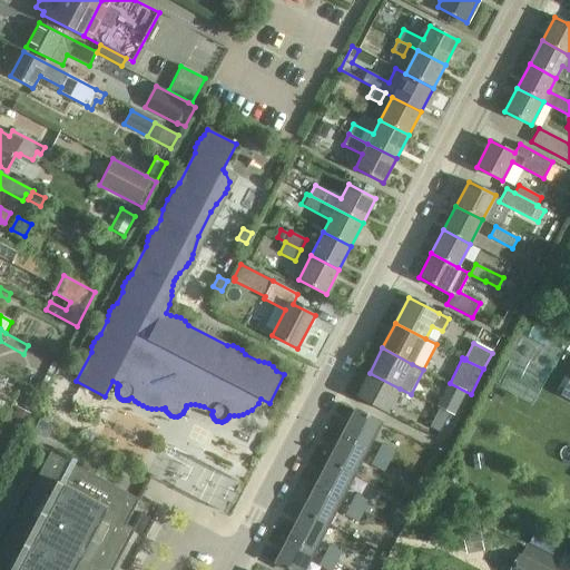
[(37,367),(29,381),(38,386),(46,372),(37,367)]
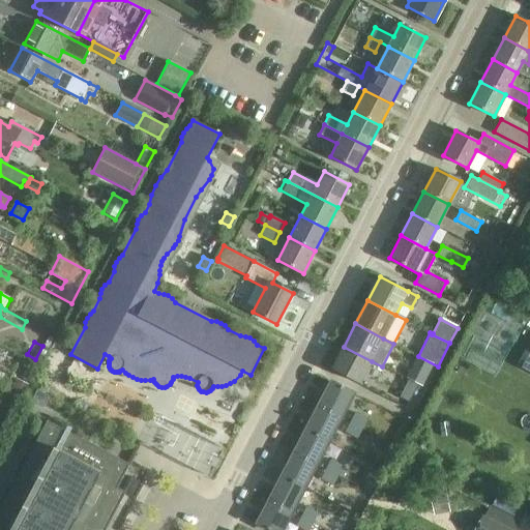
[(359,384),(372,361),(344,347),(331,370),(359,384)]
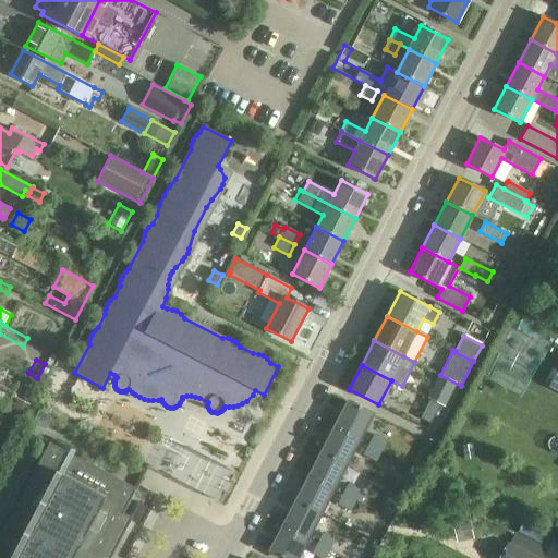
[(557,368),(548,387),(557,391),(557,368)]
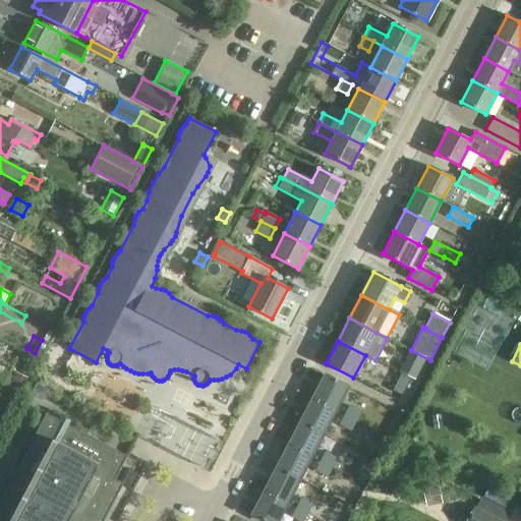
[(411,379),(419,361),(410,356),(401,373),(411,379)]
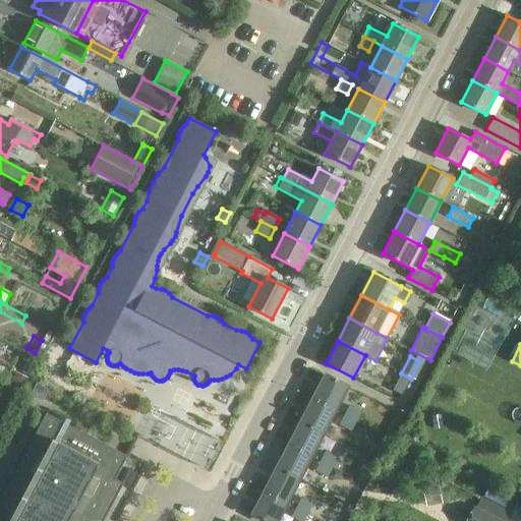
[(19,399),(30,379),(16,371),(6,392),(19,399)]
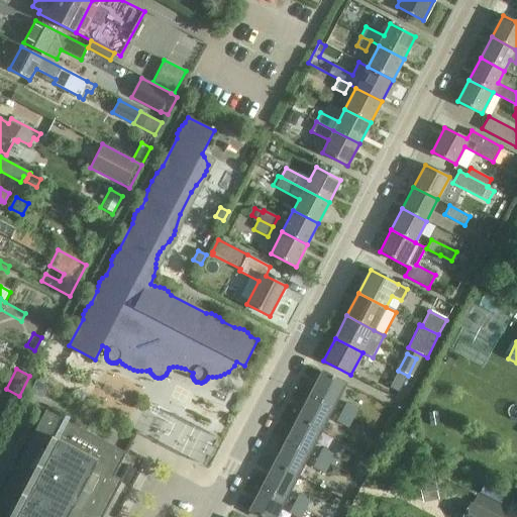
[(399,393),(408,376),(398,371),(390,388),(399,393)]
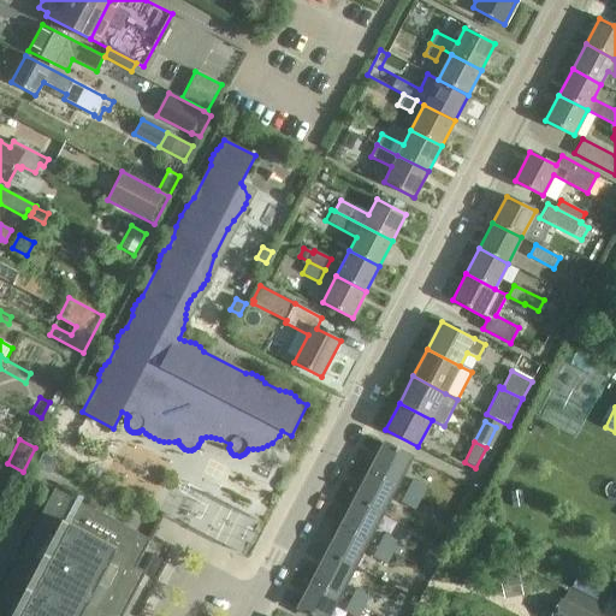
[(365,468),(396,485),(410,457),(384,443),(377,457),(372,455),(365,468)]
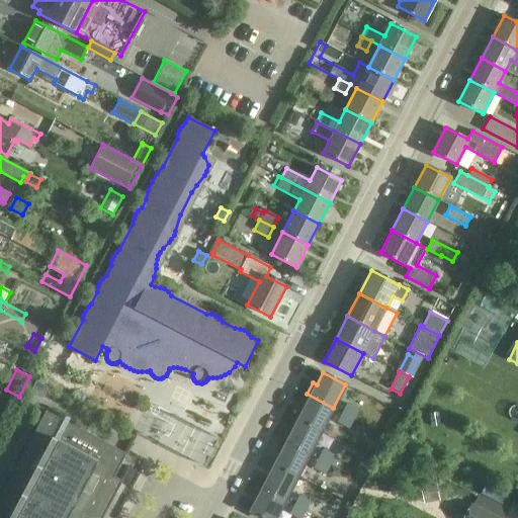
[(36,381),(30,394),(40,400),(48,387),(36,381)]
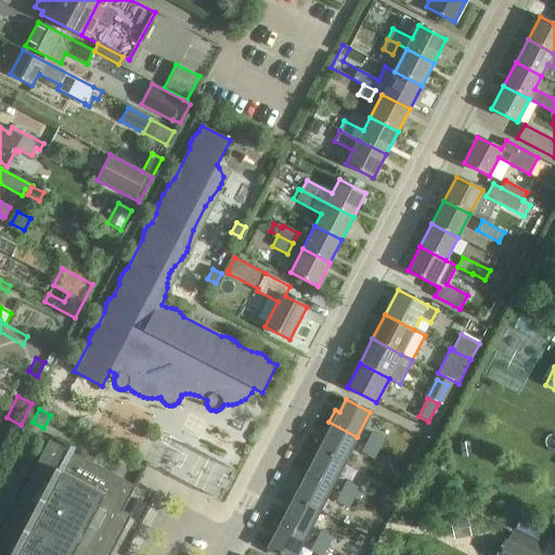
[(344,462),(357,437),(328,422),(322,434),(326,436),(320,449),(344,462)]
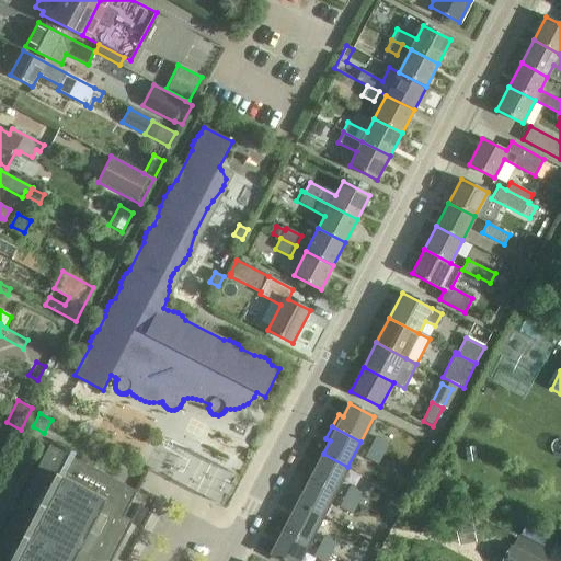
[(370,447),(384,454),(389,444),(376,437),(370,447)]
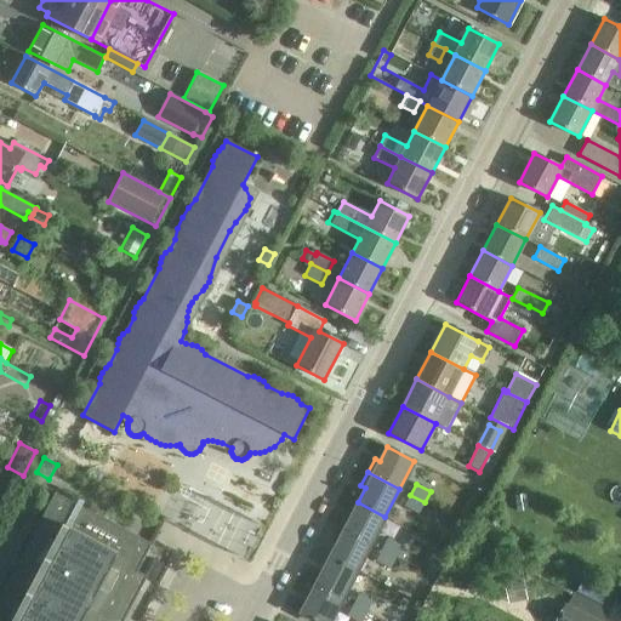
[(524,494),(514,496),(517,512),(527,511),(524,494)]
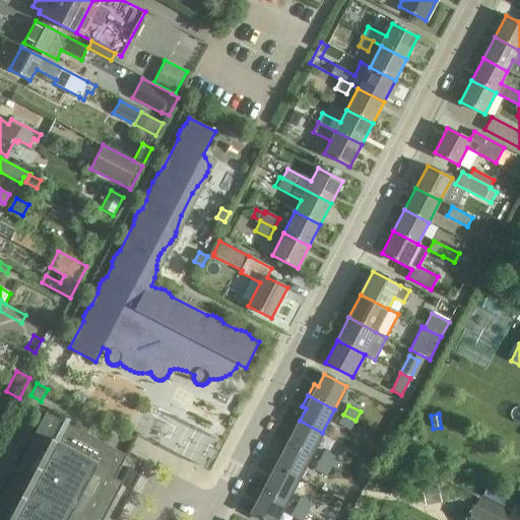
[(116,480),(128,457),(47,414),(0,501),(0,519),(103,519),(123,484),(116,480)]
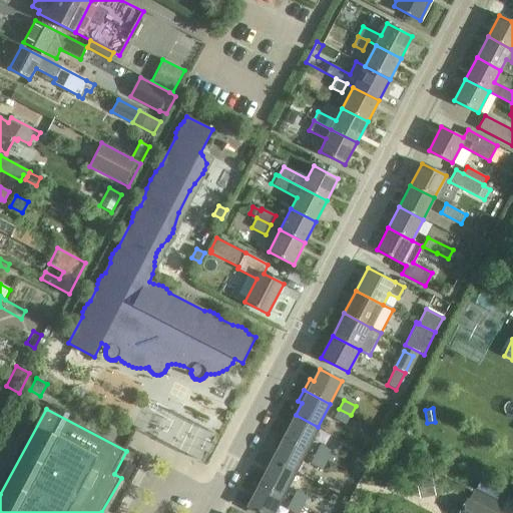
[(346,425),(351,415),(339,409),(334,419),(346,425)]
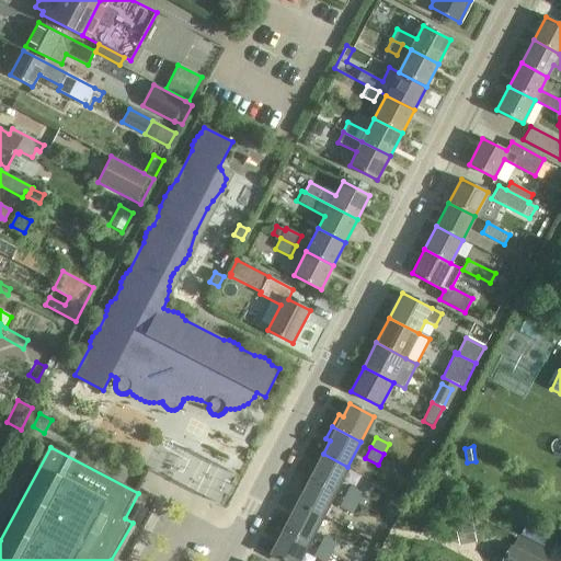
[(334,491),(347,467),(323,454),(317,467),(312,465),(306,477),(334,491)]
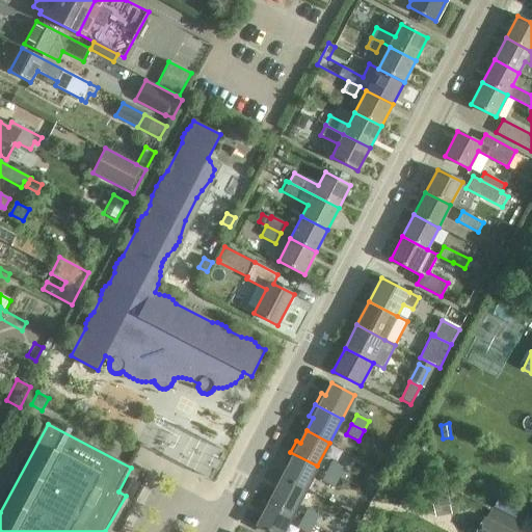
[(304,489),(317,466),(290,452),(285,462),(289,464),(283,477),(304,489)]
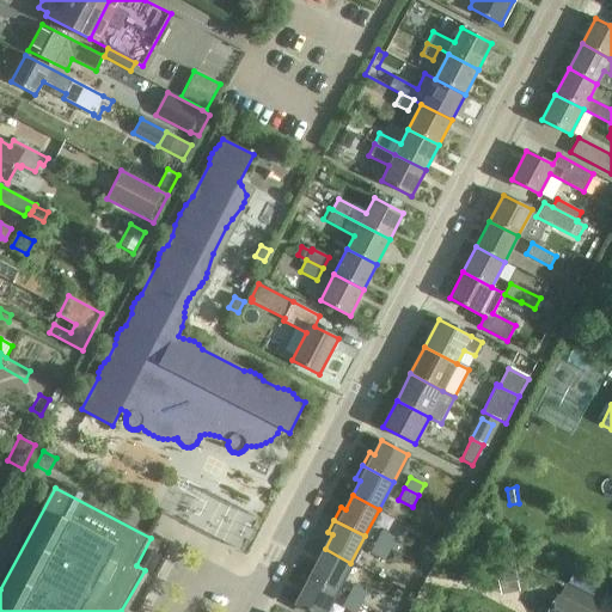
[(377,542),(391,549),(396,538),(381,531),(377,542)]
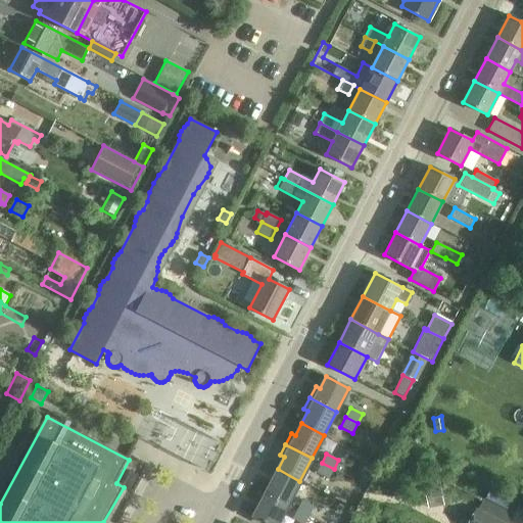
[(329,479),(334,469),(322,463),(317,473),(329,479)]
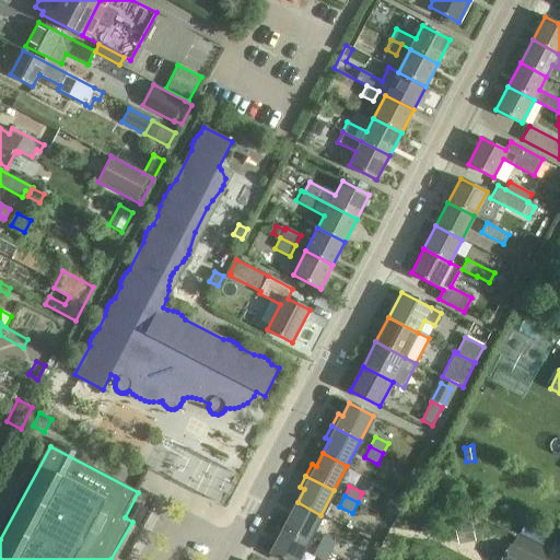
[(389,498),(382,514),(392,520),(400,503),(389,498)]
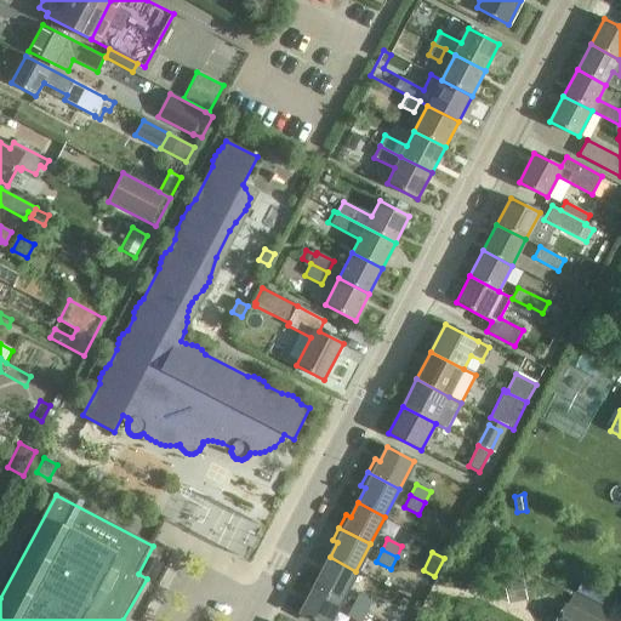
[(342,598),(355,571),(330,557),(322,571),(317,569),(311,581),(342,598)]
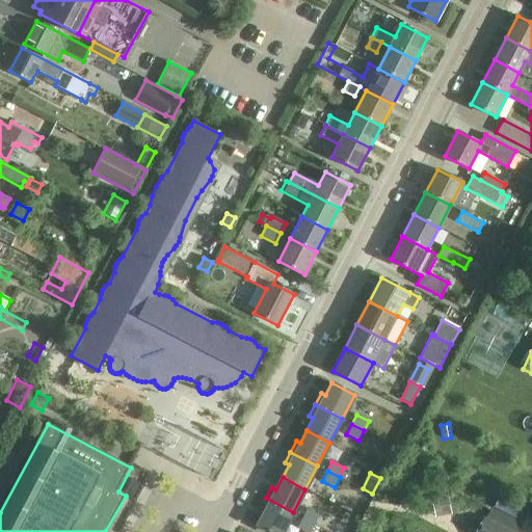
[(340,477),(335,487),(344,493),(349,482),(340,477)]
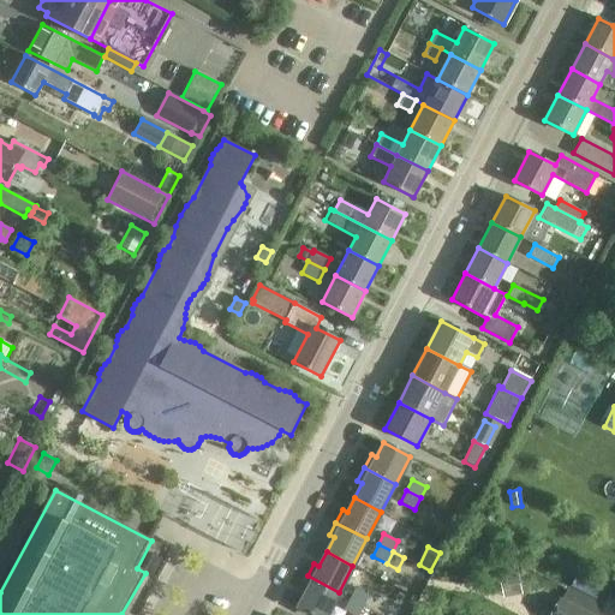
[(496,566),(502,598),(523,595),(515,562),(496,566)]
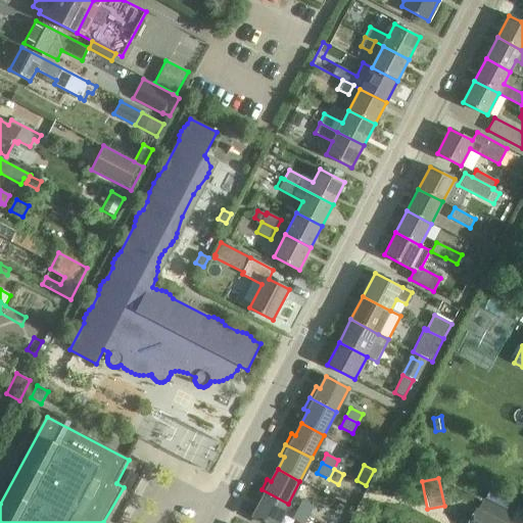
[(266,522),(277,522),(288,504),(262,489),(255,502),(259,504),(252,516),(266,522)]
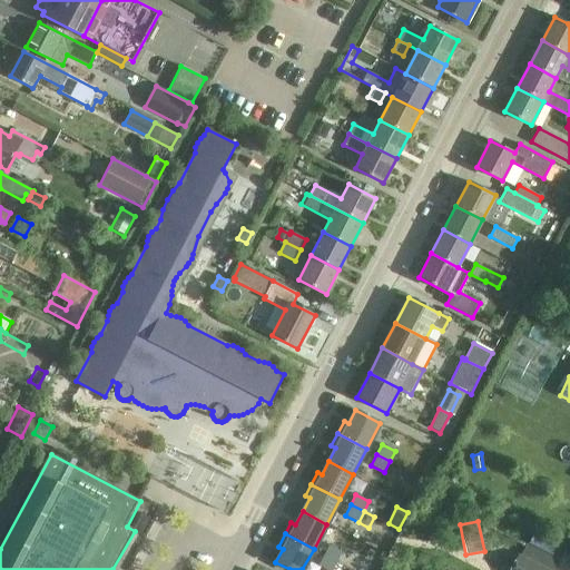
[(337,561),(336,562),(351,569),(356,558),(330,544),(324,554),(337,561)]
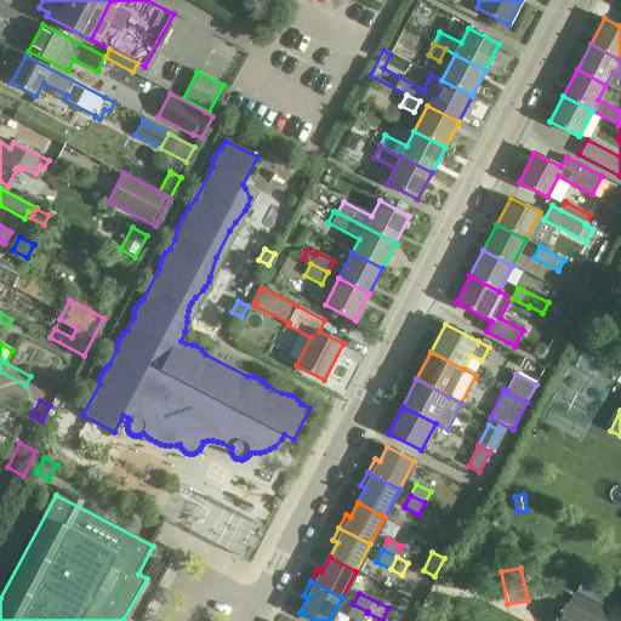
[(355,620),(363,620),(366,613),(368,611),(353,604),(347,616),(355,620)]
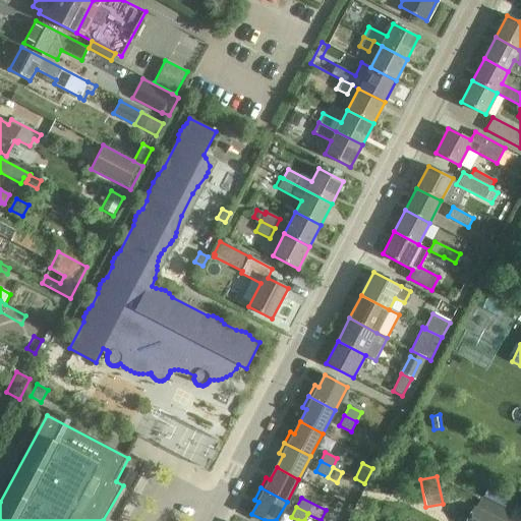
[(501,520),(474,507),(466,520),(501,520)]
